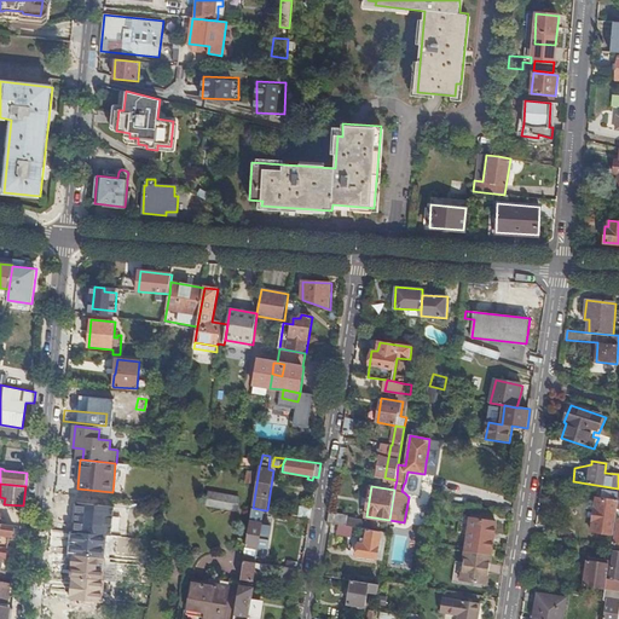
[(208,505),(225,508),(227,495),(210,491),(208,505)]
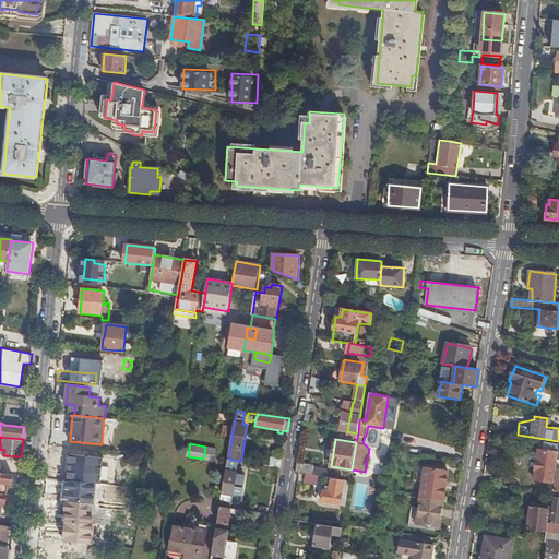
[(555,484),(557,466),(558,449),(558,445),(548,444),(547,451),(539,450),(538,453),(537,460),(535,480),(555,484)]
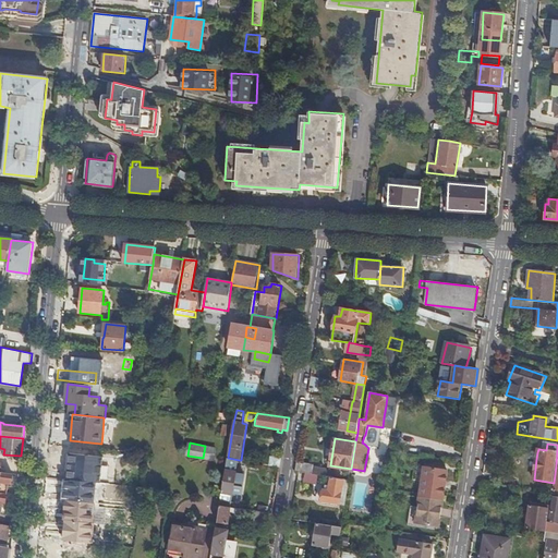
[(205,446),(203,458),(216,460),(217,448),(205,446)]
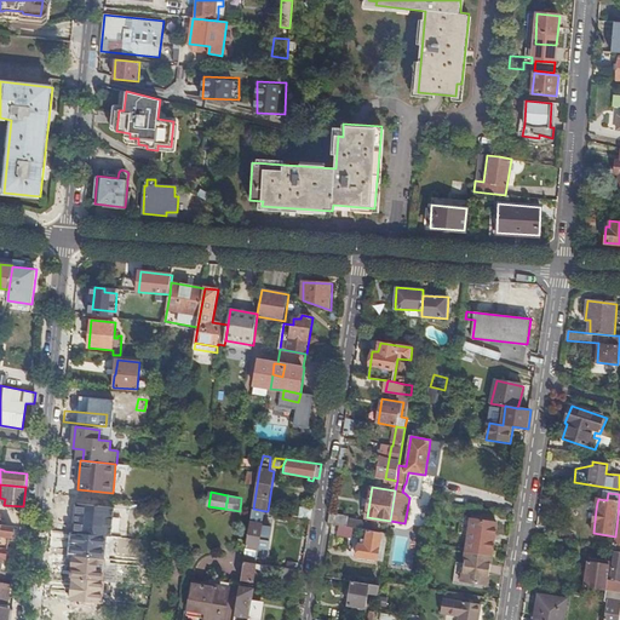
[(79,504),(75,533),(122,538),(124,530),(113,529),(115,507),(79,504)]
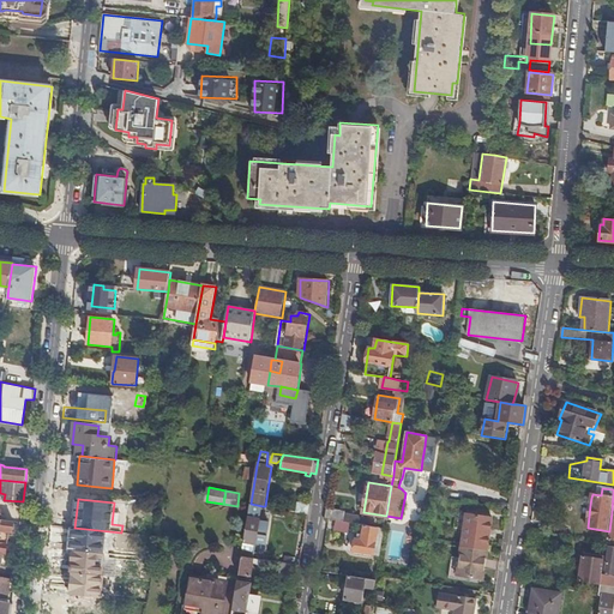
[(308,513),(311,505),(300,503),(298,512),(308,513)]
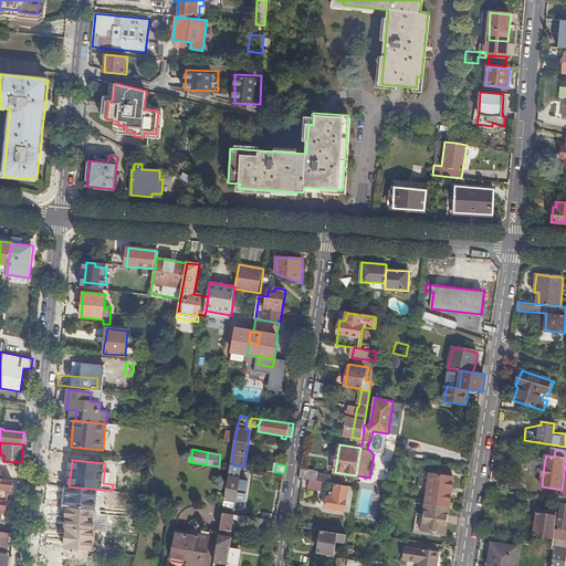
[(231,464),(223,513),(244,516),(245,511),(236,510),(237,502),(240,481),(242,467),(231,464)]
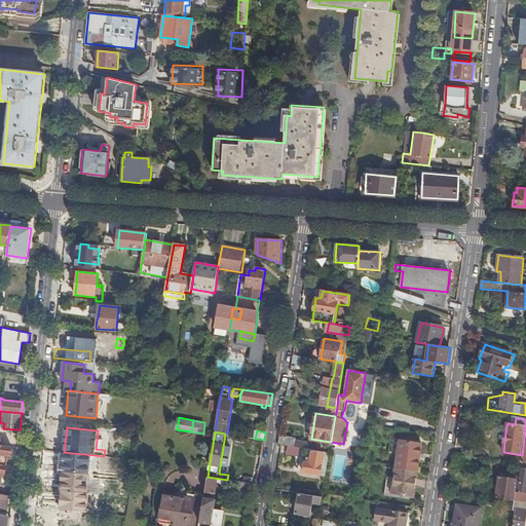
[(296,438),(282,434),(279,444),(295,447),(296,438)]
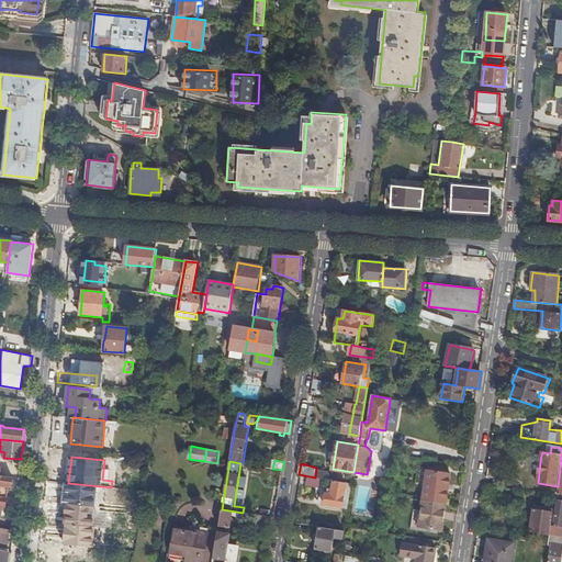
[(426,485),(428,471),(420,470),(417,484),(426,485)]
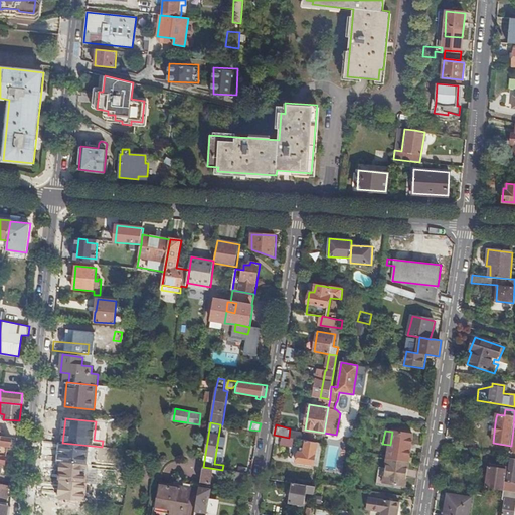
[(297,432),(296,439),(306,440),(309,441),(310,435),(297,432)]
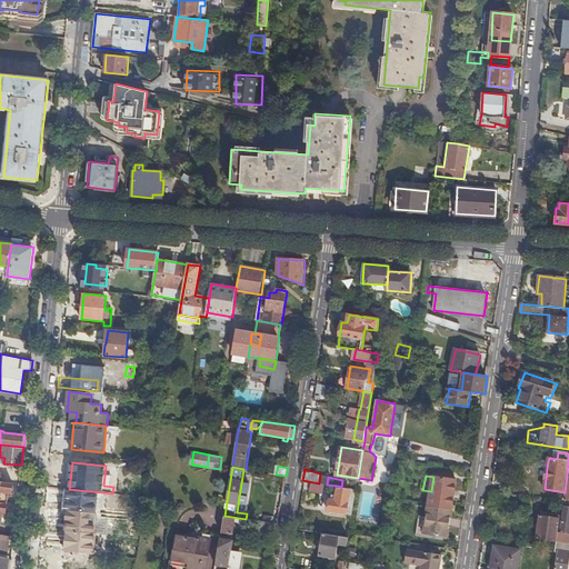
[(430,497),(429,507),(452,510),(457,480),(433,477),(431,491),(433,492),(432,498),(430,497)]
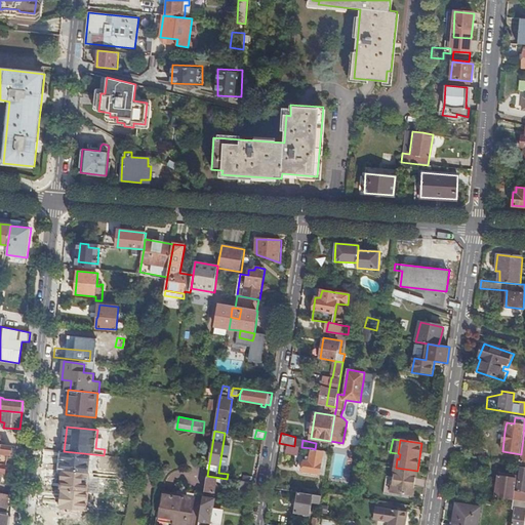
[(11,445),(0,443),(0,461),(6,463),(7,455),(3,455),(3,452),(10,454),(11,445)]
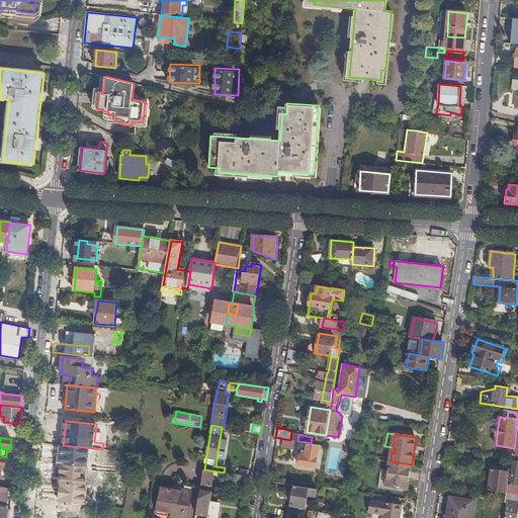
[(220,440),(217,459),(223,460),(224,453),(225,453),(226,442),(220,440)]
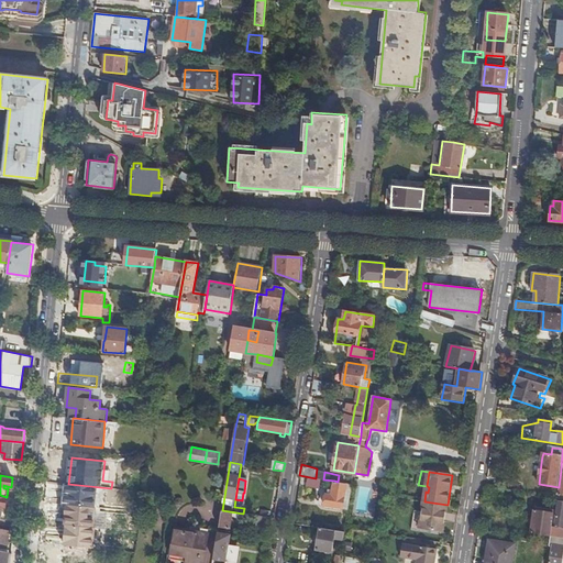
[(338,482),(334,481),(332,495),(327,494),(326,506),(343,508),(348,483),(338,482)]
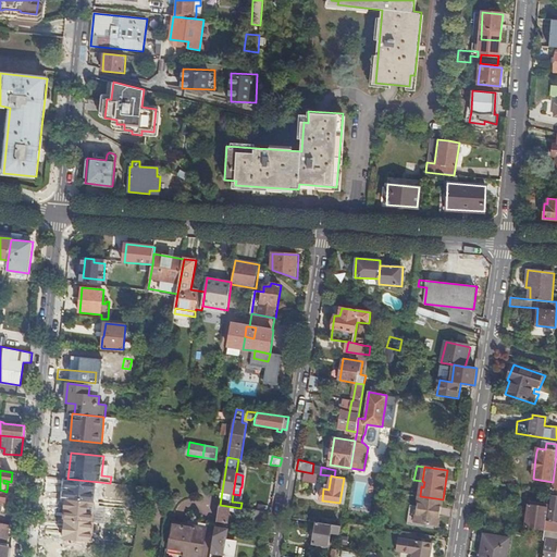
[(497,485),(481,483),(480,491),(493,494),(497,492),(497,485)]
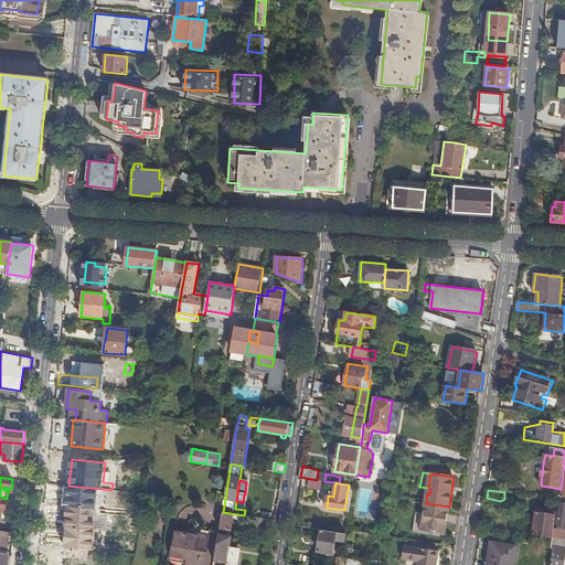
[(0,497),(0,515),(1,516),(2,508),(17,510),(18,500),(7,499),(0,497)]
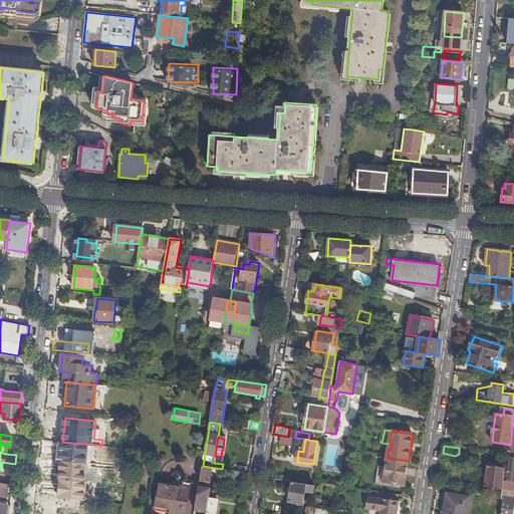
[(244,472),(247,472),(249,459),(239,458),(237,471),(244,472)]
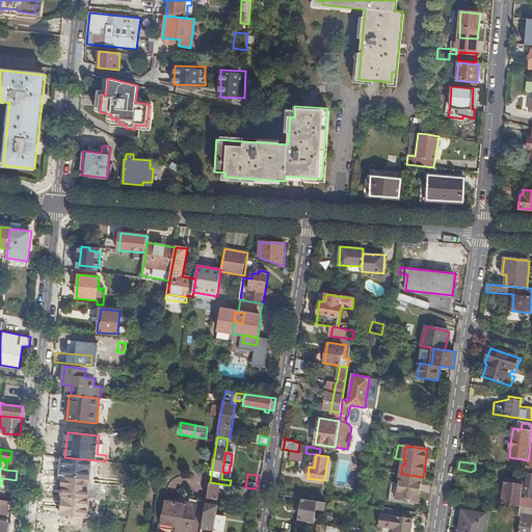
[(423,477),(401,474),(397,499),(419,502),(423,477)]
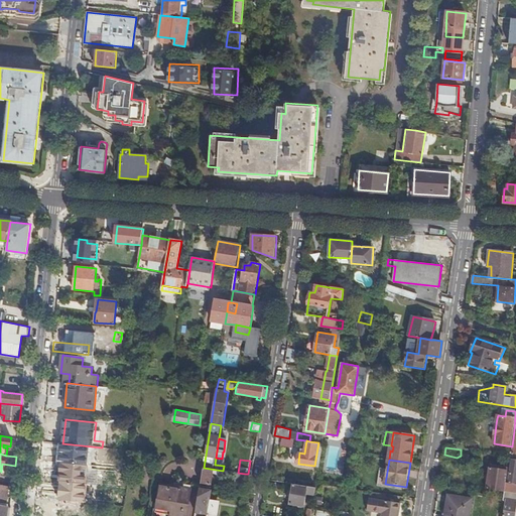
[(506,482),(505,490),(510,491),(512,483),(515,483),(515,460),(512,460),(509,483),(506,482)]
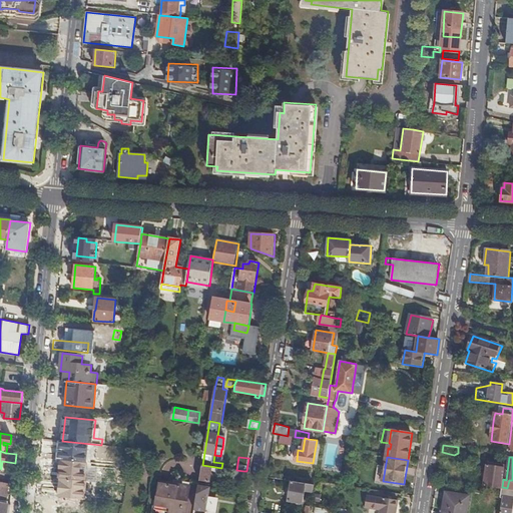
[(484,485),(502,487),(503,479),(505,467),(487,464),(484,485)]
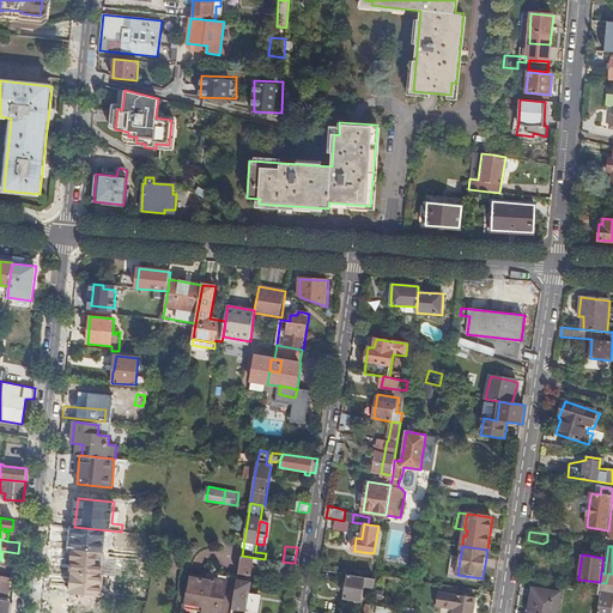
[(242,556),(238,575),(250,576),(253,562),(266,566),(271,570),(290,572),(291,563),(283,562),(265,559),(242,556)]
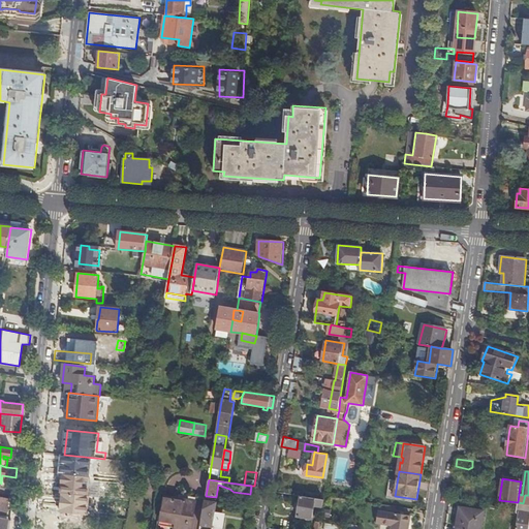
[(9,528),(10,520),(3,519),(3,516),(6,516),(8,497),(0,495),(0,528),(9,528)]
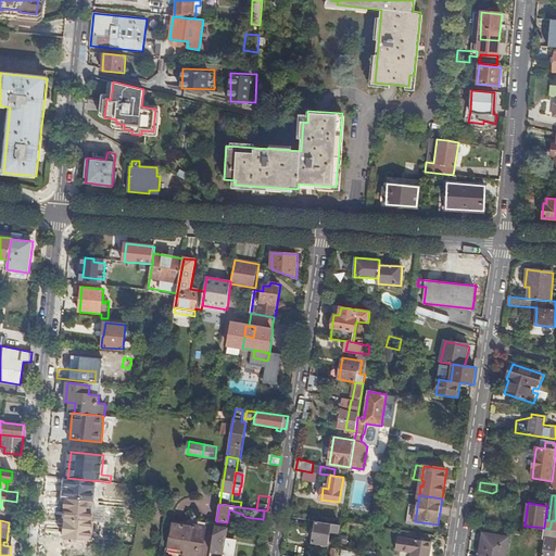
[(341,525),(317,520),(314,542),(329,545),(331,531),(340,533),(341,525)]
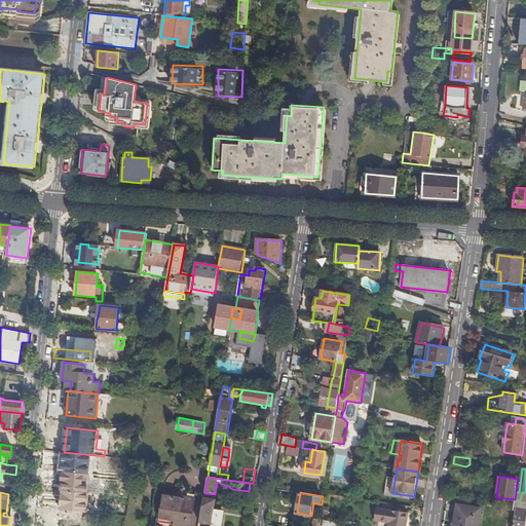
[(177,519),(180,496),(164,493),(160,516),(177,519)]
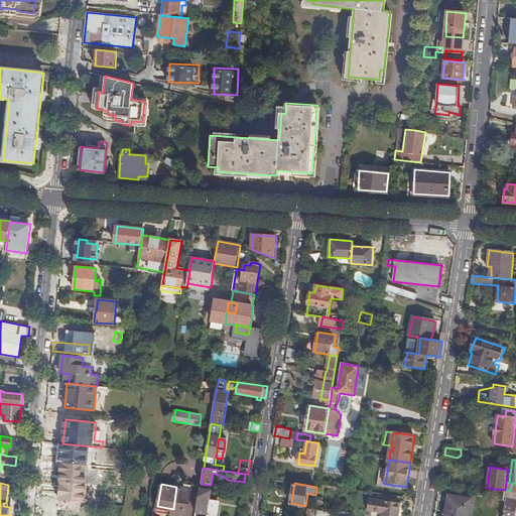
[(173,509),(171,515),(186,515),(191,492),(180,490),(180,488),(176,487),(173,509)]
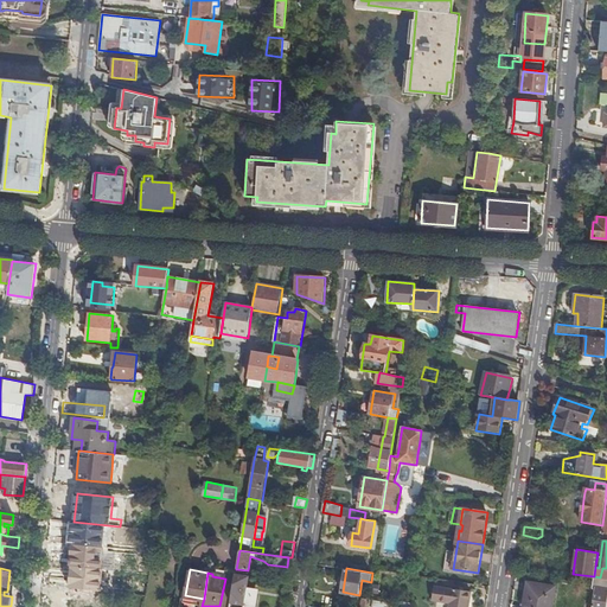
[(250,577),(236,575),(231,604),(246,606),(250,577)]
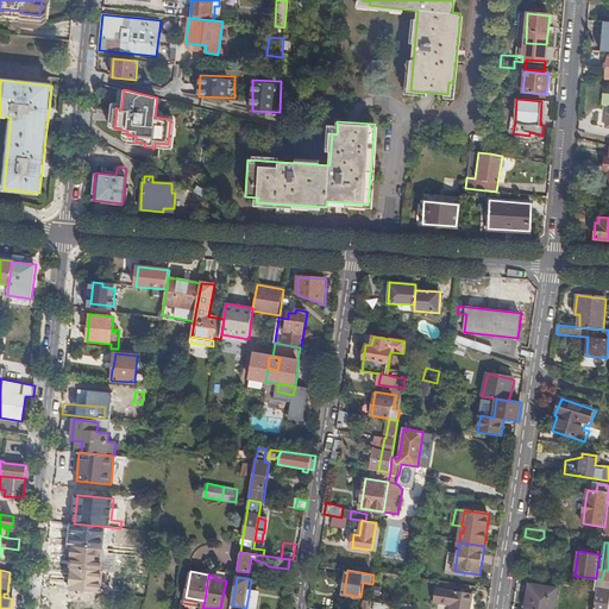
[(596,578),(595,585),(595,590),(597,590),(594,608),(608,608),(608,607),(608,581),(602,579),(596,578)]
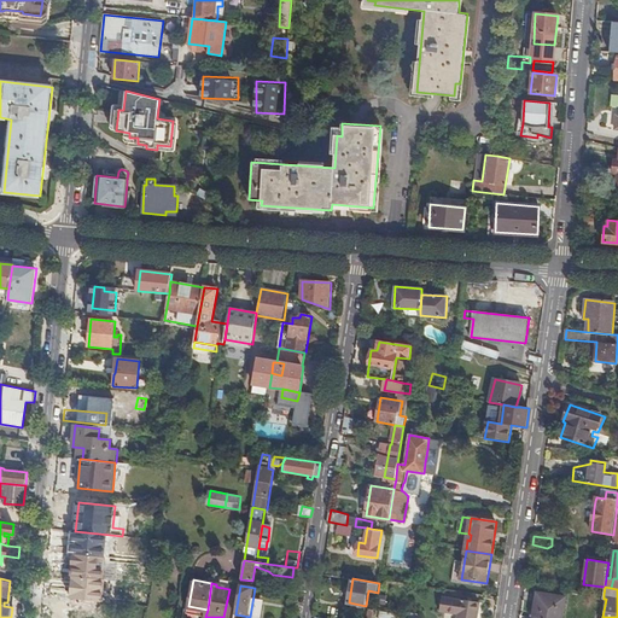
[(98,617),(103,593),(70,588),(64,617),(98,617)]
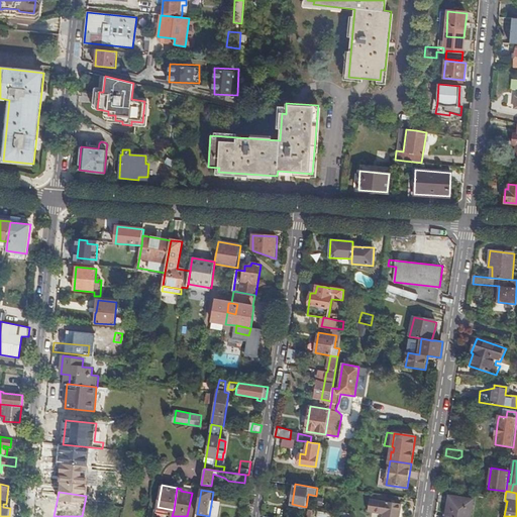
[(92,516),(95,498),(86,496),(82,516),(92,516)]
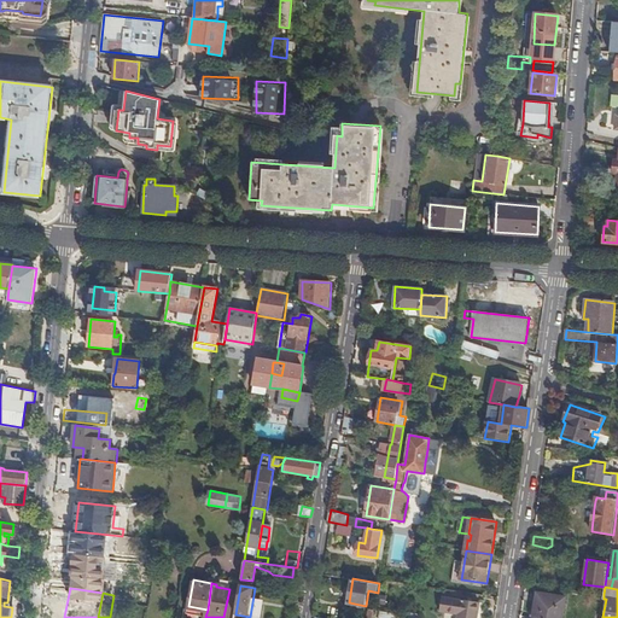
[(537,593),(534,617),(563,617),(565,598),(537,593)]
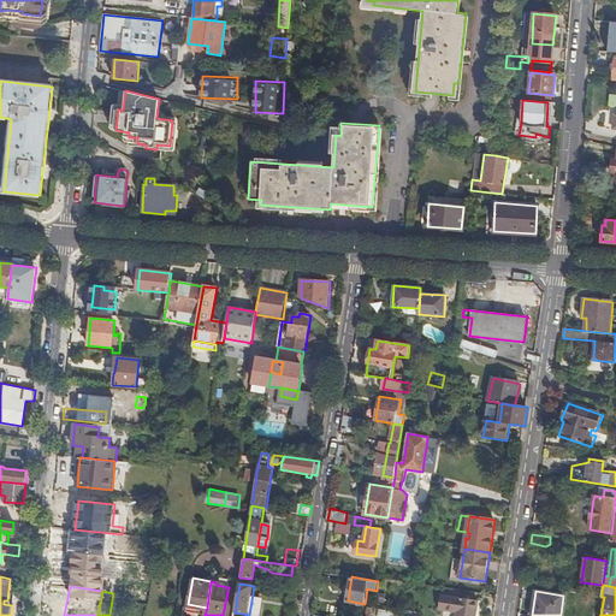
[(457,612),(460,598),(442,594),(439,610),(457,612)]
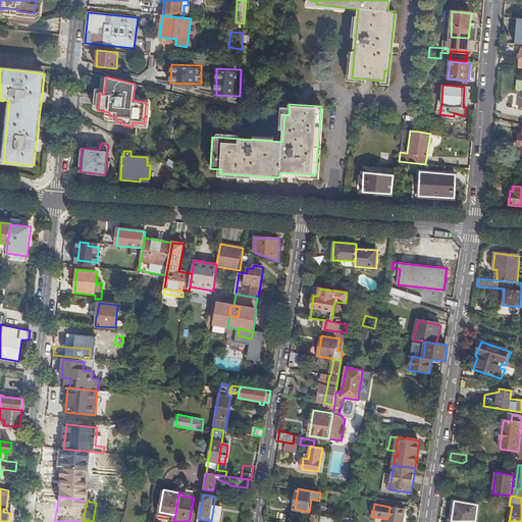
[(404,521),(406,509),(389,507),(387,519),(386,521),(404,521)]
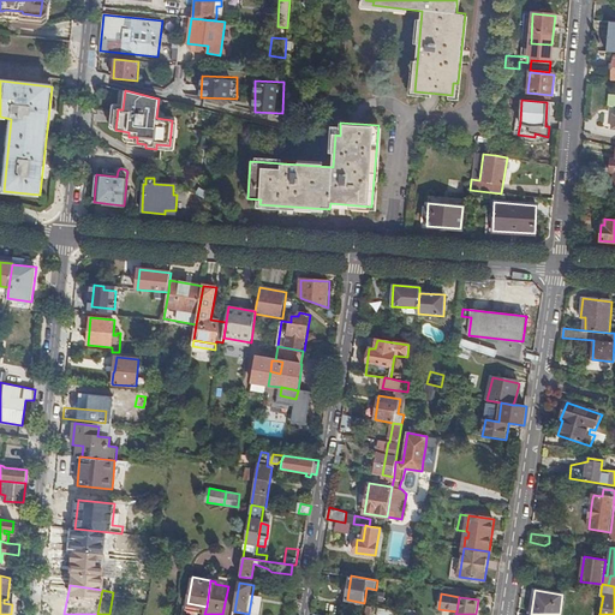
[(202,614),(204,614),(207,607),(187,603),(186,610),(203,614),(202,614)]
